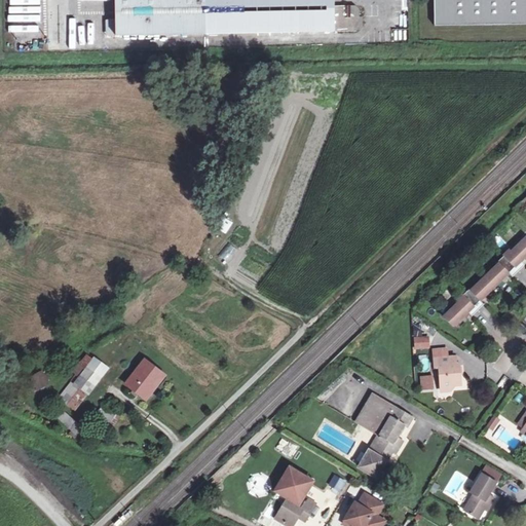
[(110,0),(110,19),(110,36),(330,32),(351,32),(359,25),(359,16),(353,16),(353,9),(349,6),(330,6),(329,0),(110,0)]
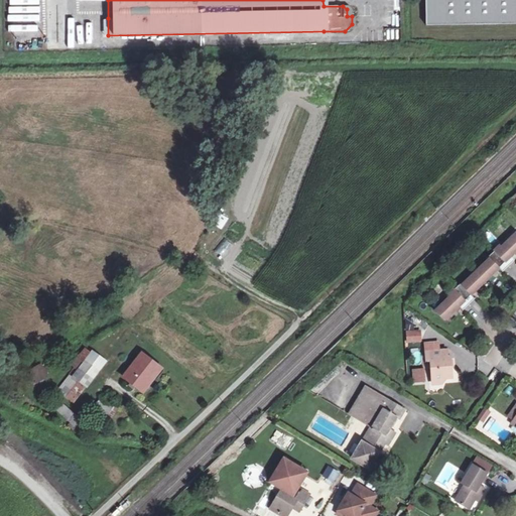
[(515,0),(424,0),(425,25),(515,23),(515,0)]
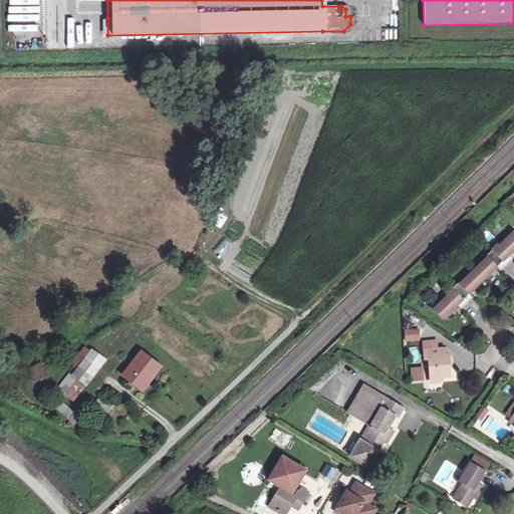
[(97,35),(107,35),(107,18),(97,18),(97,35)]
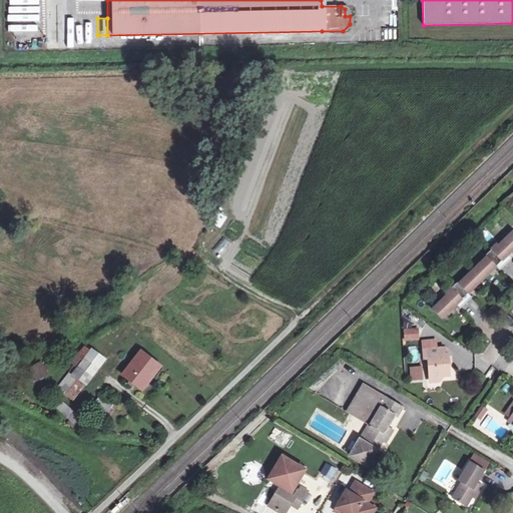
[(492,249),(506,265),(512,259),(509,255),(512,250),(512,232),(500,245),(498,243),(492,249)]
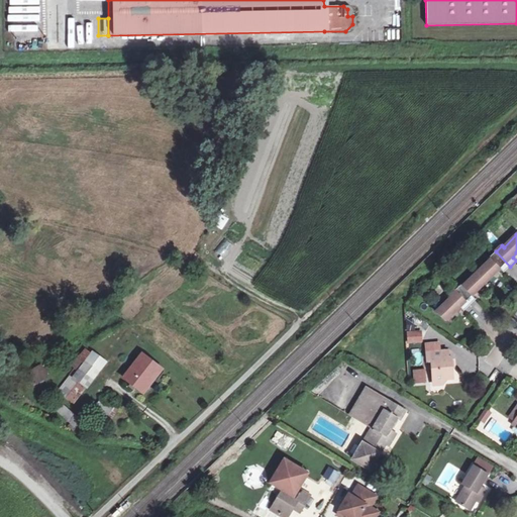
[(492,259),(478,273),(487,282),(501,269),(505,273),(510,267),(496,251),(490,257),(492,259)]
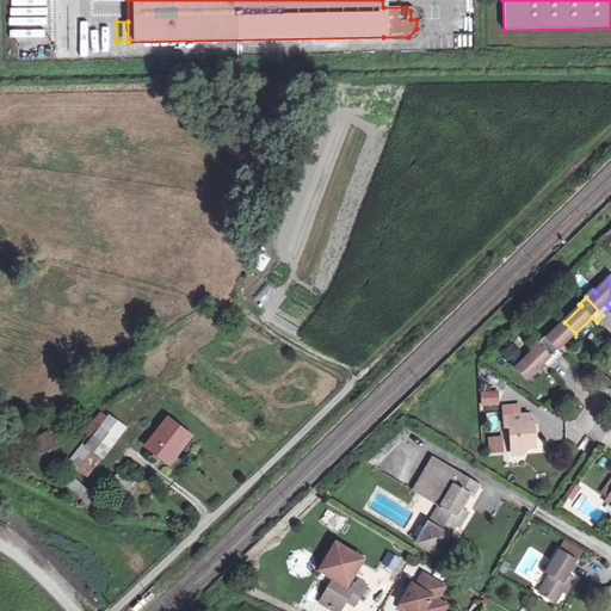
[(575,333),(565,322),(548,338),(545,335),(539,343),(556,360),(563,353),(559,349),(575,333)]
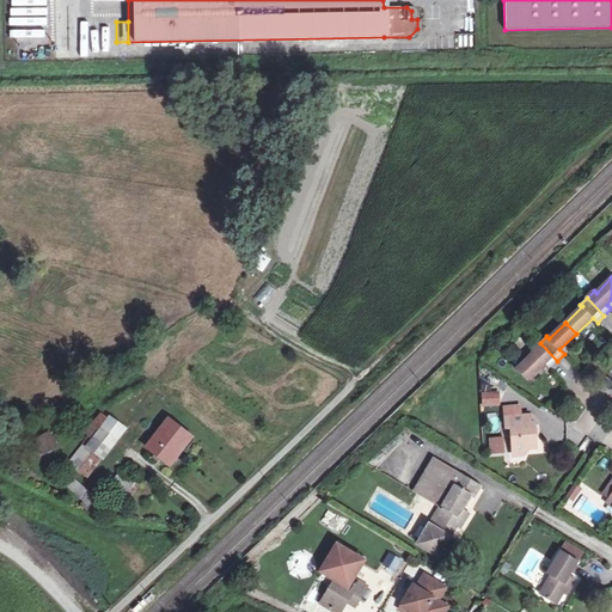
[(557,361),(540,343),(532,349),(534,352),(516,368),(530,378),(545,363),(550,367),(557,361)]
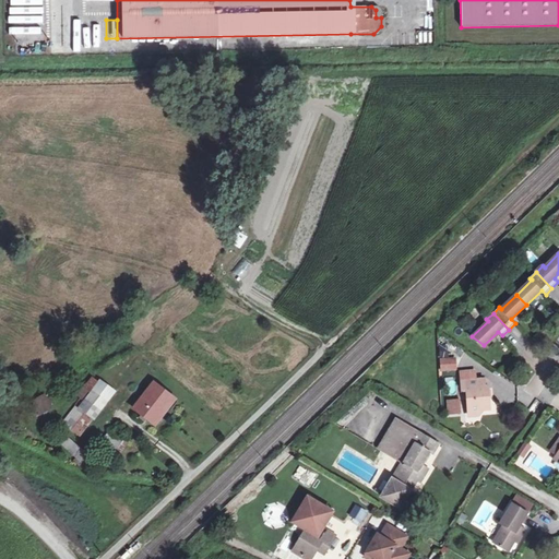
[(456,356),(438,357),(439,371),(456,371),(456,356)]
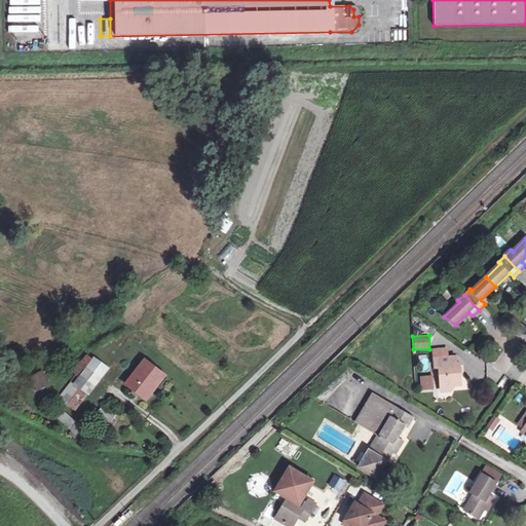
[(440,366),(441,385),(451,384),(460,384),(459,364),(456,365),(456,355),(435,358),(435,367),(440,366)]
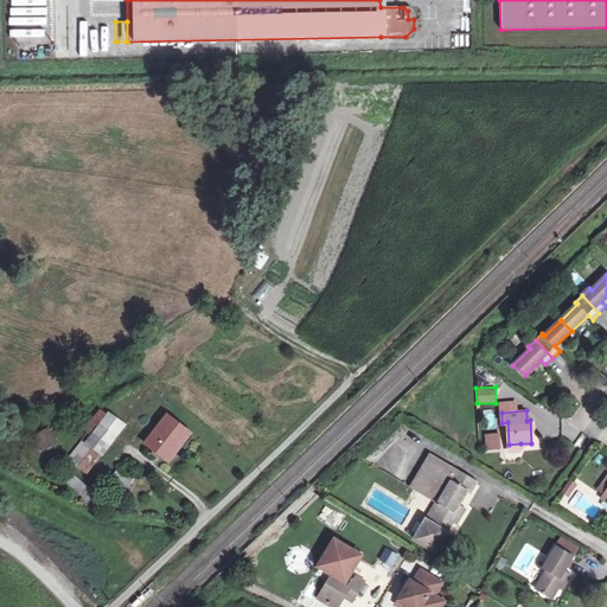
[(109,415),(85,445),(100,455),(122,426),(109,415)]
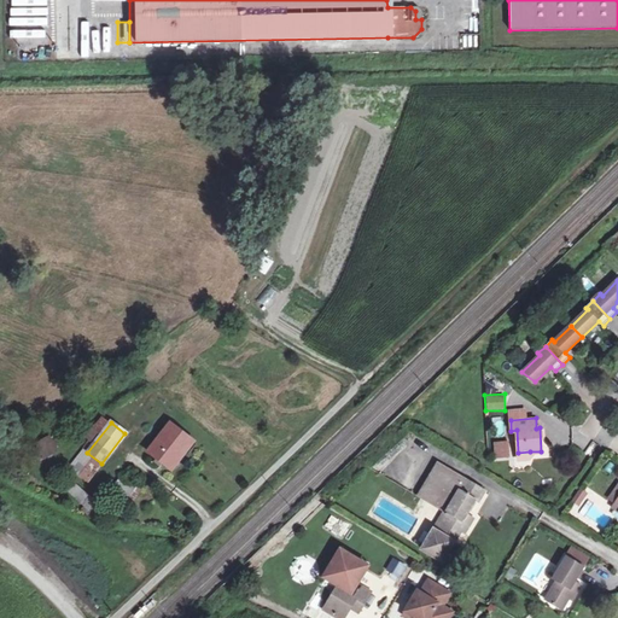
[(170,470),(192,442),(169,424),(147,450),(170,470)]
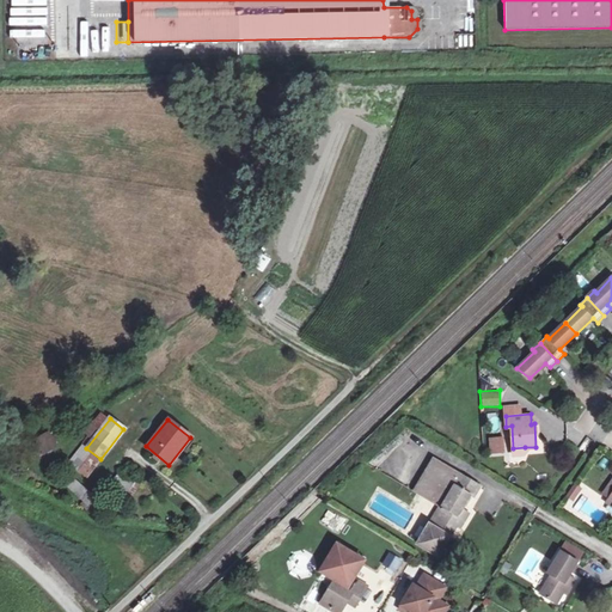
[(43,453),(55,446),(48,434),(36,441),(43,453)]
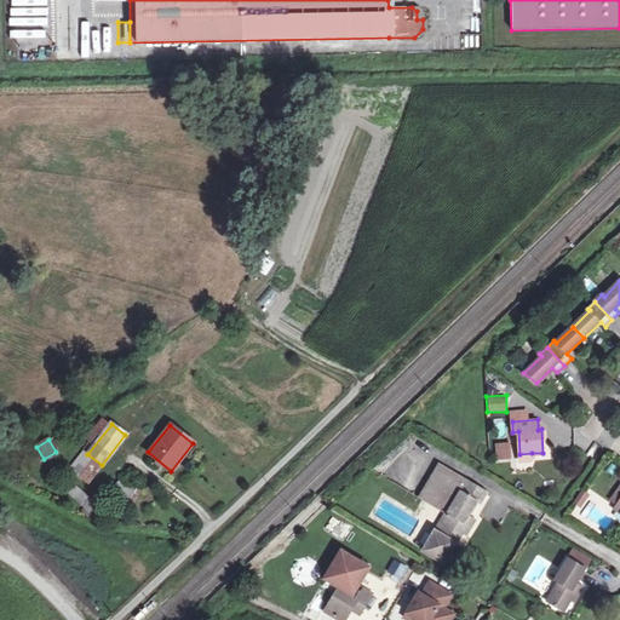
[(494,442),(494,460),(510,460),(510,441),(494,442)]
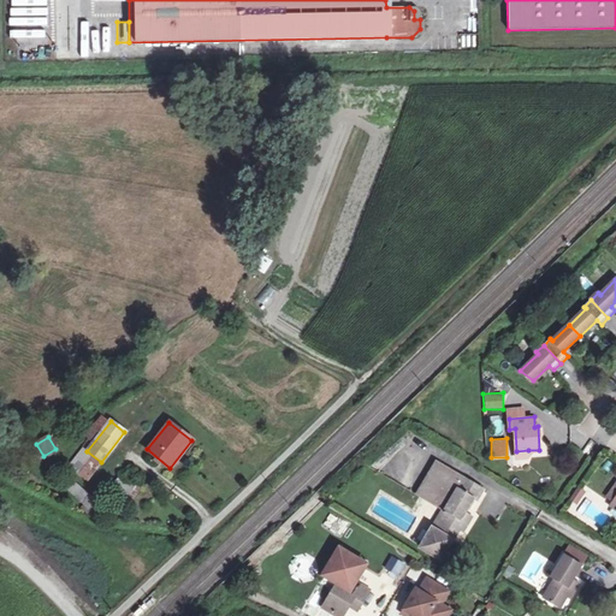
[(101,462),(87,451),(83,449),(69,467),(87,480),(101,462)]
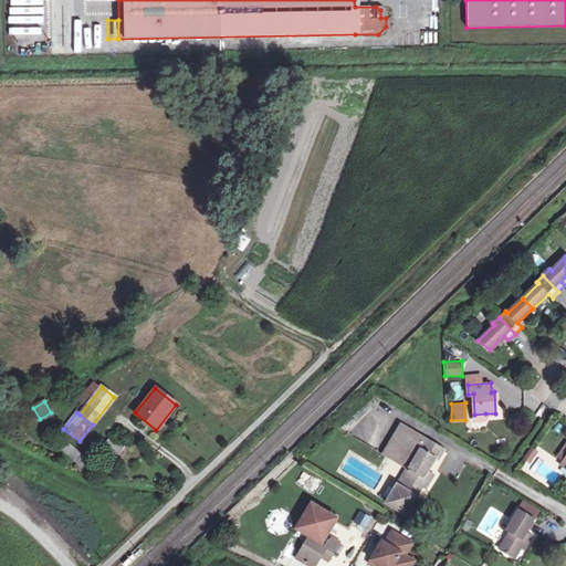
[(400,488),(397,485),(387,502),(404,512),(412,495),(416,498),(421,486),(426,479),(423,478),(427,471),(435,458),(438,460),(444,449),(401,423),(383,453),(407,468),(410,470),(400,488)]
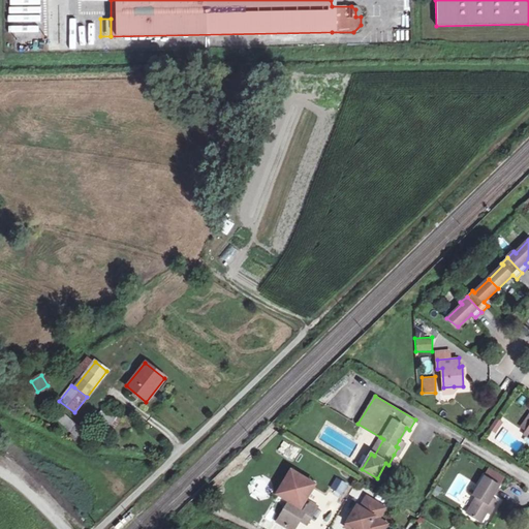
[(84,432),(64,413),(59,419),(79,437),(84,432)]
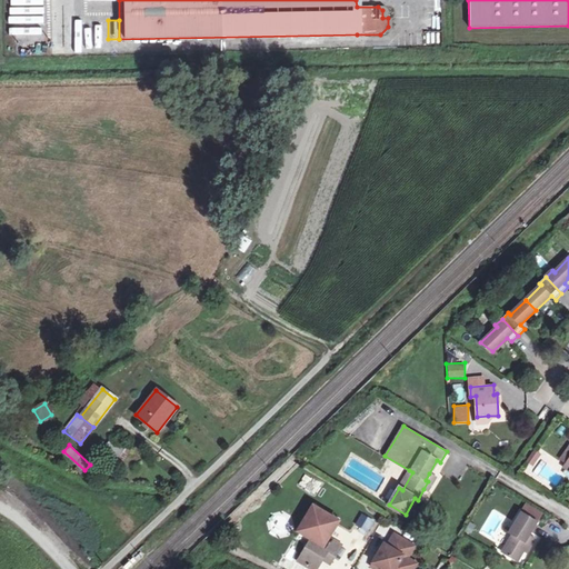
[(527,459),(532,462),(540,452),(533,448),(527,459)]
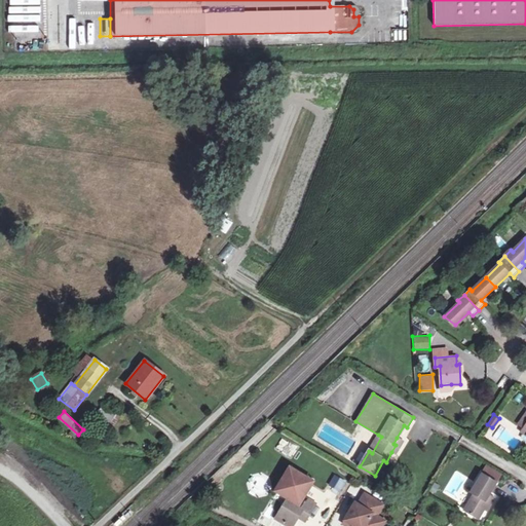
[(381,437),(378,435),(369,451),(372,453),(381,437)]
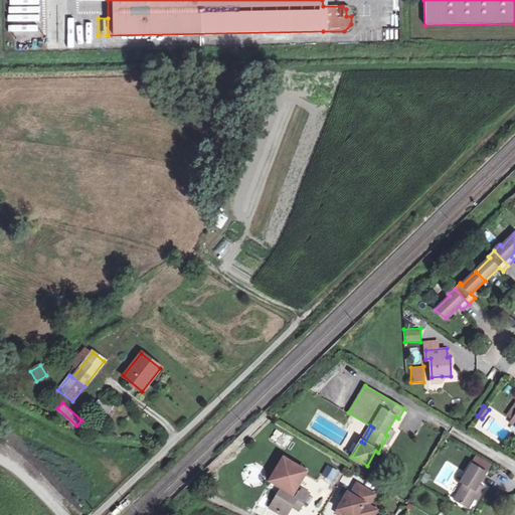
[(394,432),(388,428),(385,435),(387,436),(383,443),(386,445),(394,432)]
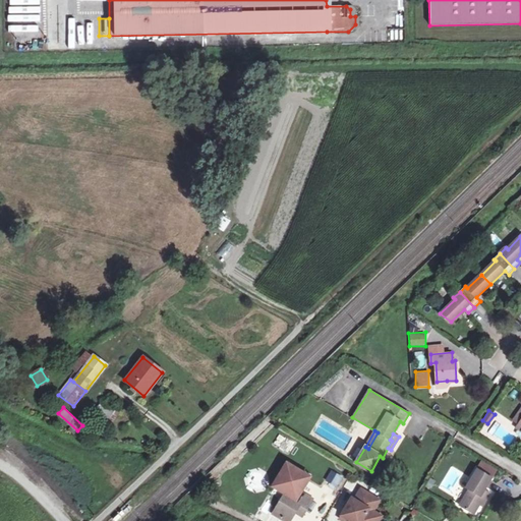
[(473,514),(479,505),(483,498),(480,496),(484,488),(491,477),(477,469),(466,487),(469,489),(460,506),(473,514)]
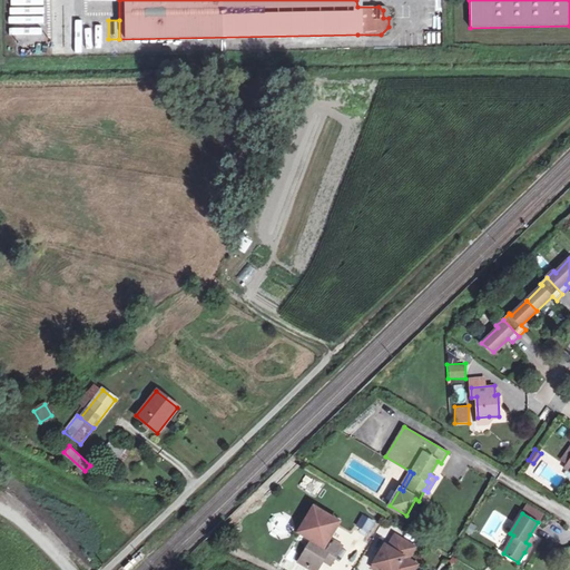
[(362,514),(354,527),(367,534),(375,522),(362,514)]
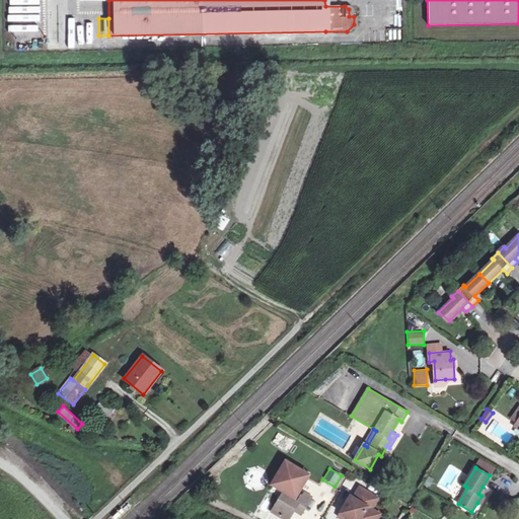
[(296,507),(302,511),(311,497),(304,492),(301,496),(285,486),(272,508),(280,513),(279,516),(283,518),(289,518),(293,512),(296,507)]
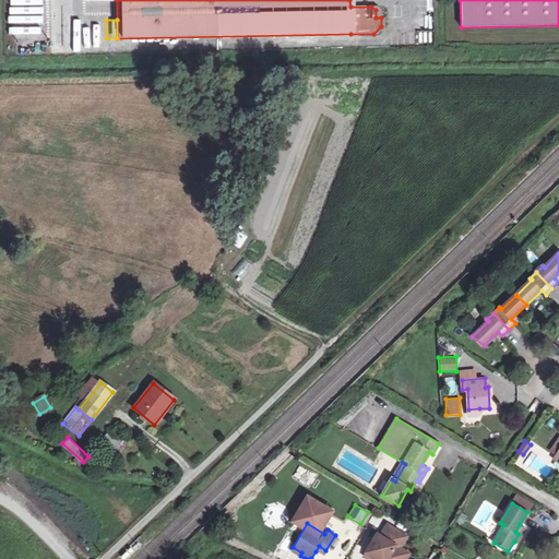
[(526,528),(520,524),(515,532),(519,534),(514,542),(518,544),(526,528)]
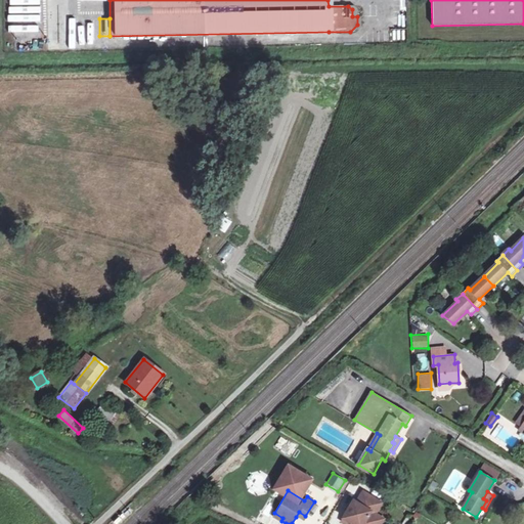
[(379,523),(383,519),(375,514),(381,504),(363,492),(357,504),(354,501),(344,518),(353,523),(354,522),(357,523),(379,523)]
